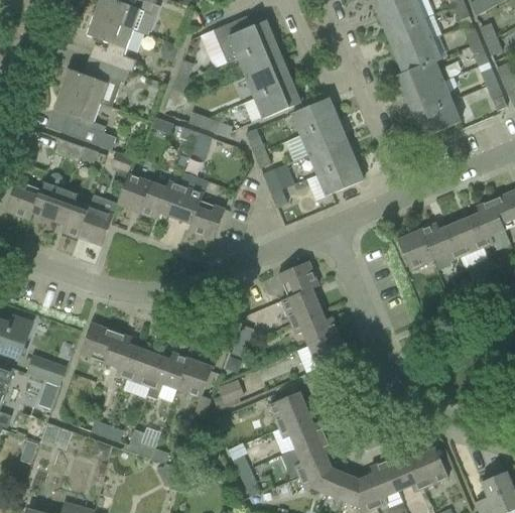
[(98,0),(93,14),(133,28),(147,33),(148,30),(154,14),(151,13),(154,4),(155,0),(98,0)]
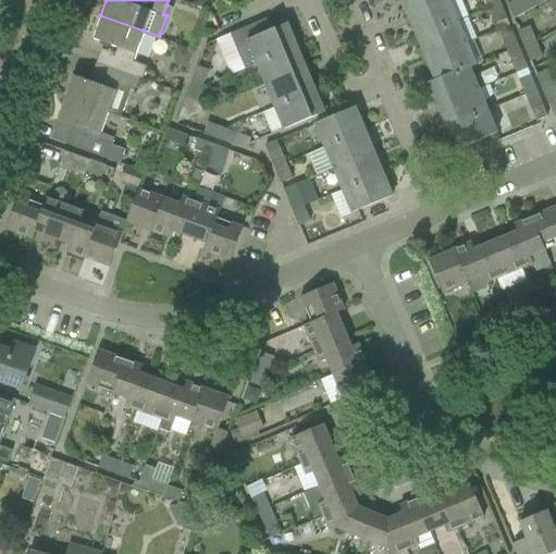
[(400,0),(407,14),(439,0),(400,0)]
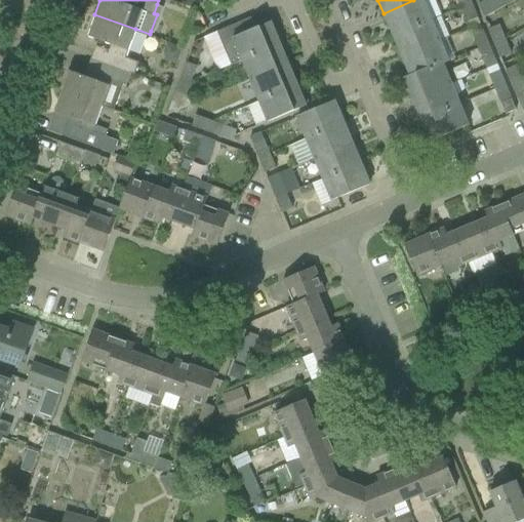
[(413,0),(384,13),(393,33),(430,17),(421,0),(413,0)]
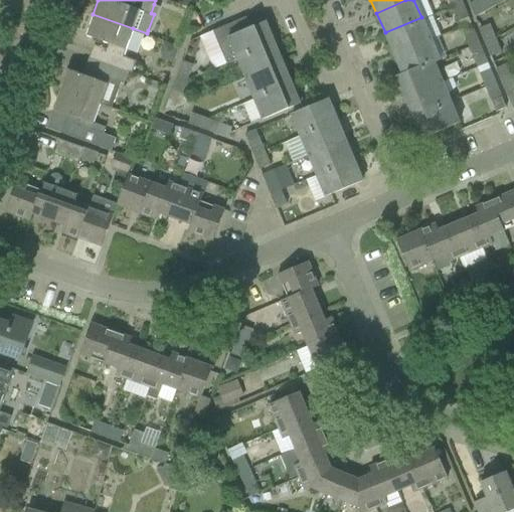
[(471,0),(469,1),(470,4),(475,15),(496,3),(495,0),(471,0)]
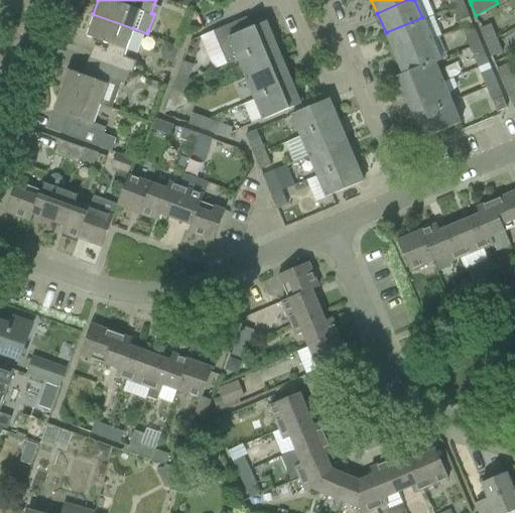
[(452,5),(459,19),(468,15),(462,1),(452,5)]
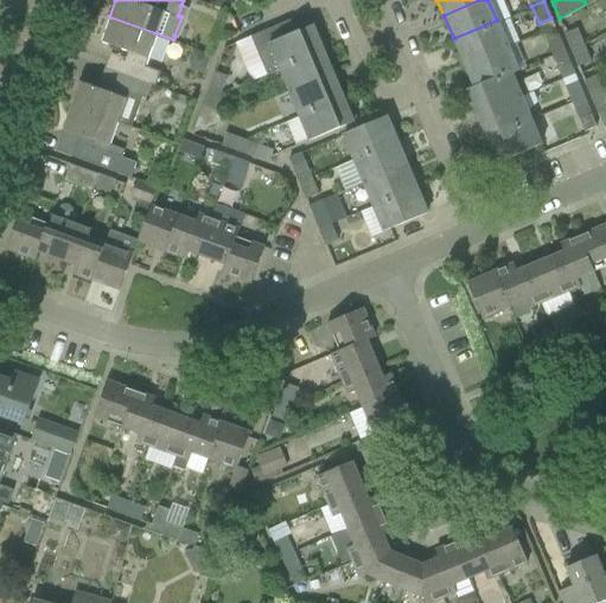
[(109,17),(101,39),(112,44),(116,45),(108,66),(151,82),(154,83),(160,70),(146,64),(157,33),(109,17)]
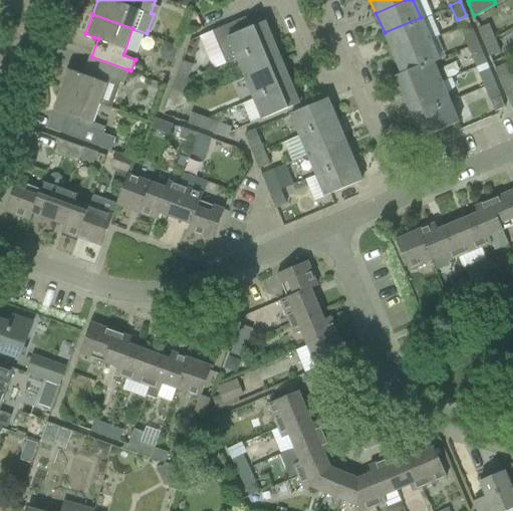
[(212,29),(225,60),(236,56),(273,40),(264,20),(249,26),(245,15),(212,29)]
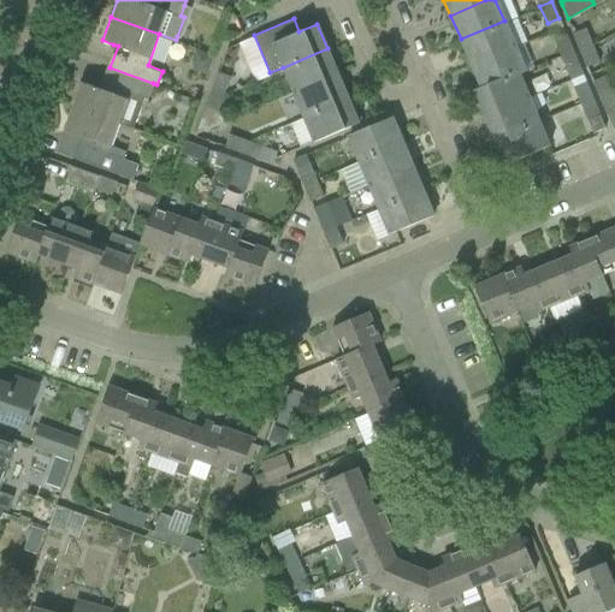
[(504,21),(461,39),(471,63),(514,45),(504,21)]
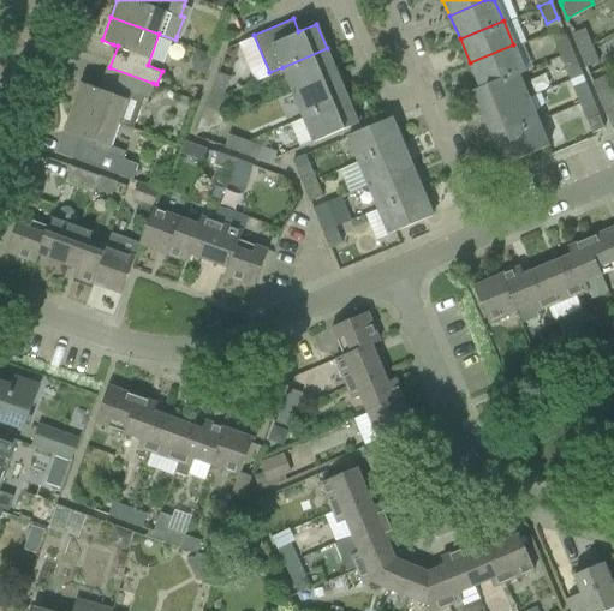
[(584,25),(572,31),(579,49),(591,43),(584,25)]
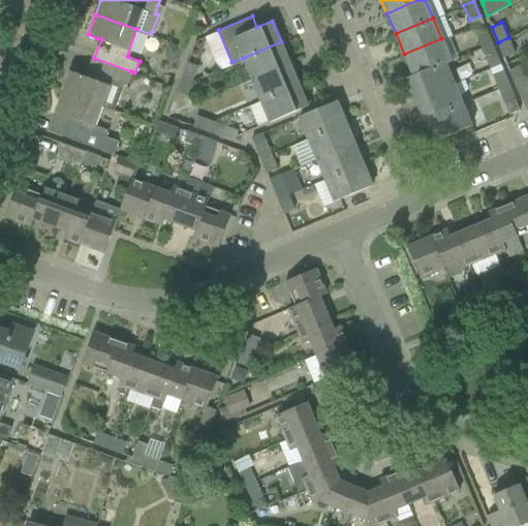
[(475,32),(480,45),(491,41),(486,28),(475,32)]
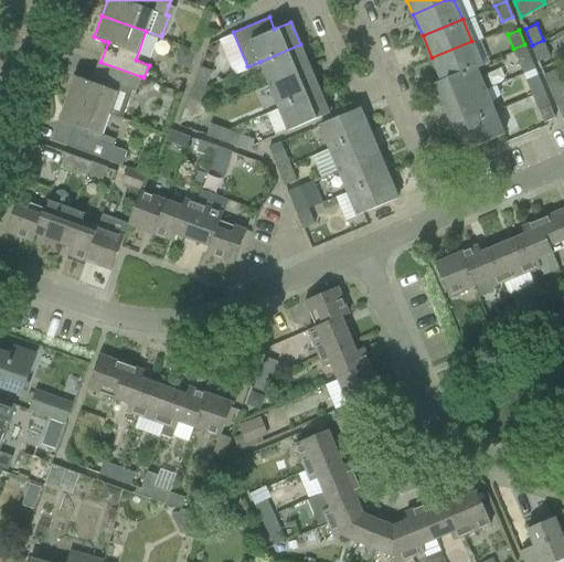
[(532,45),(539,60),(550,55),(543,40),(532,45)]
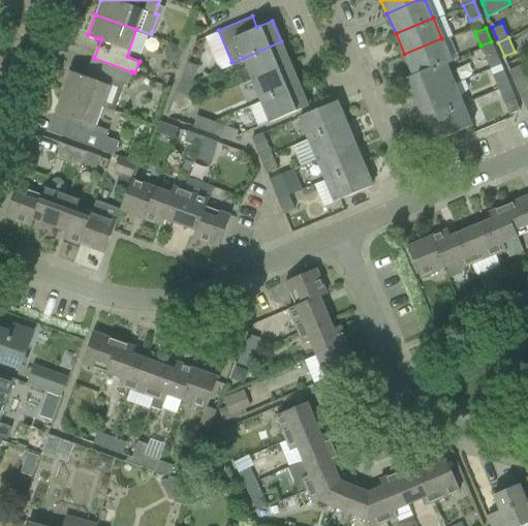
[(441,38),(404,54),(412,74),(451,59),(442,39),(441,38)]
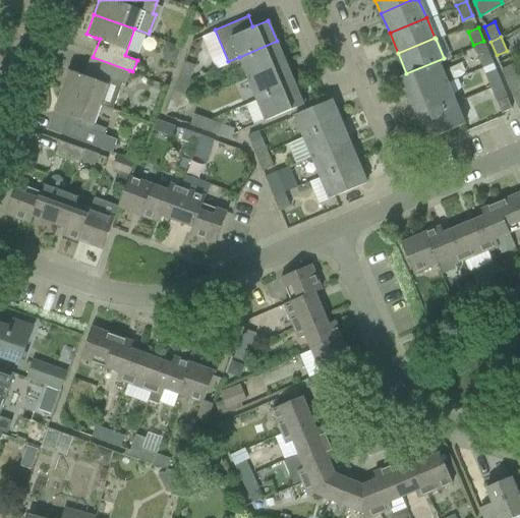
[(166,59),(175,62),(180,46),(165,41),(161,50),(166,59)]
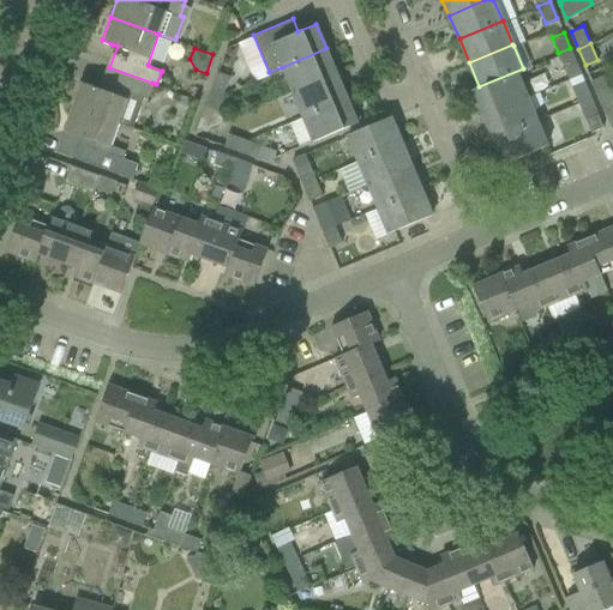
[(326,48),(282,67),(292,91),(336,72),(326,48)]
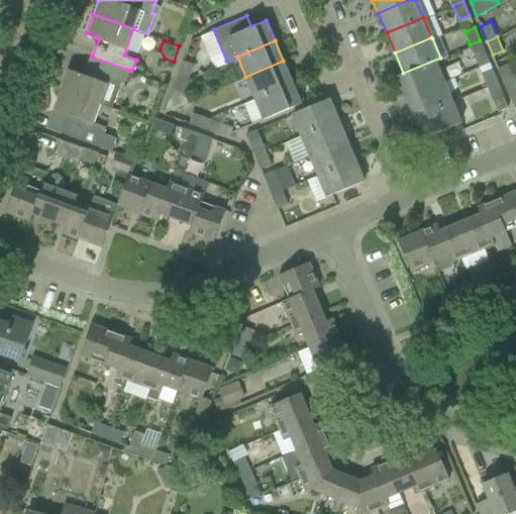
[(470,44),(476,60),(486,56),(480,40),(470,44)]
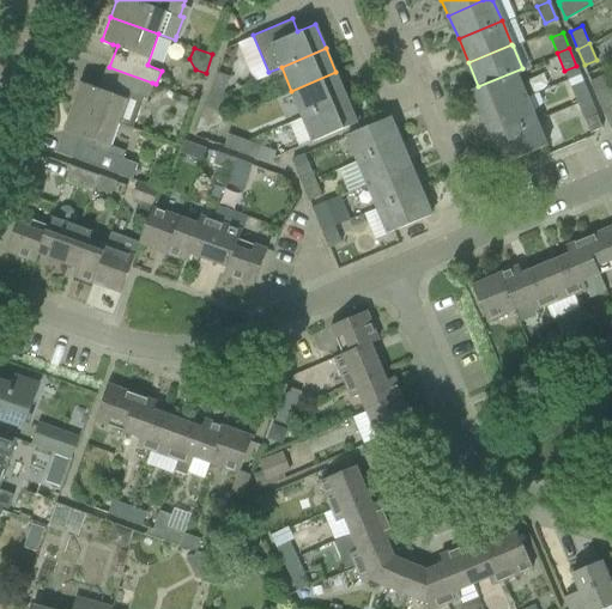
[(80,80),(71,104),(132,126),(143,97),(146,97),(152,83),(109,67),(102,89),(97,86),(80,80)]
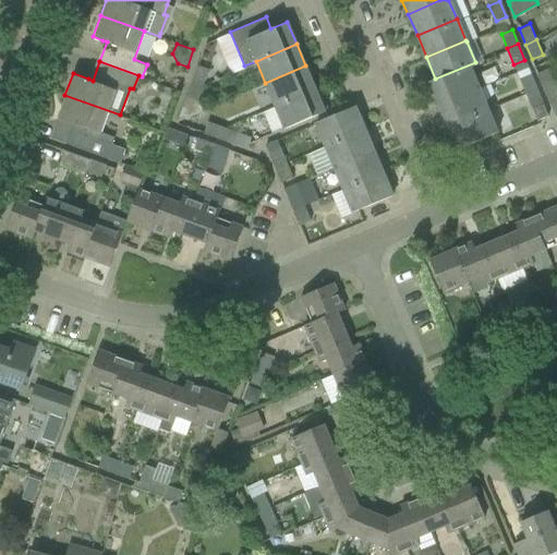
[(435,79),(430,82),(438,104),(477,86),(469,65),(475,63),(475,62),(435,79)]
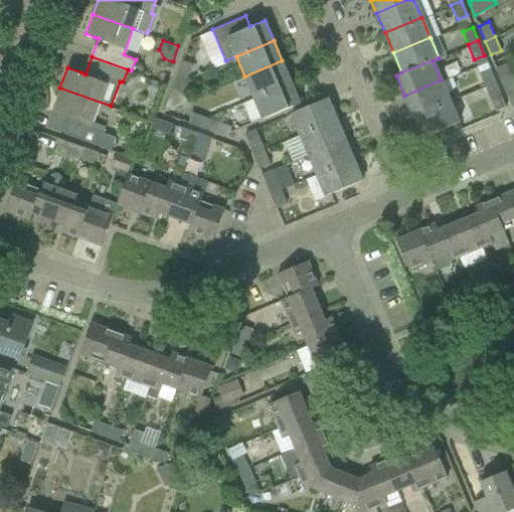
[(193,62),(182,58),(176,73),(187,77),(193,62)]
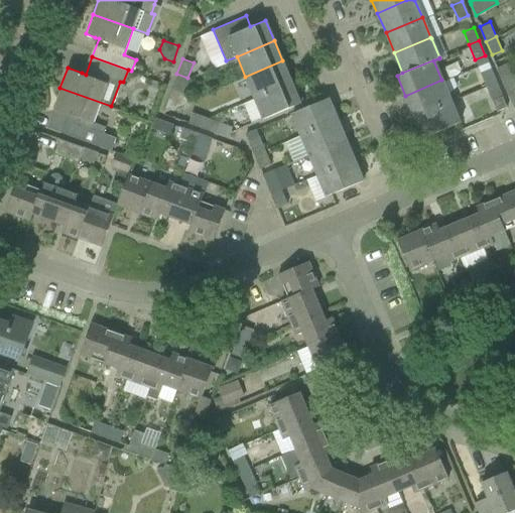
[(282,60),(245,77),(254,96),(290,81),(282,60)]
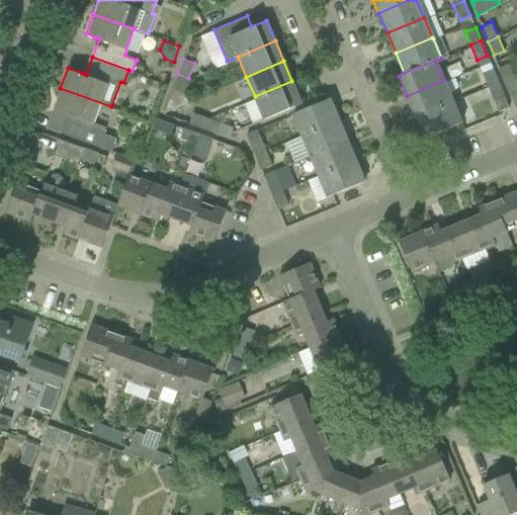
[(508,63),(498,67),(503,79),(513,74),(508,63)]
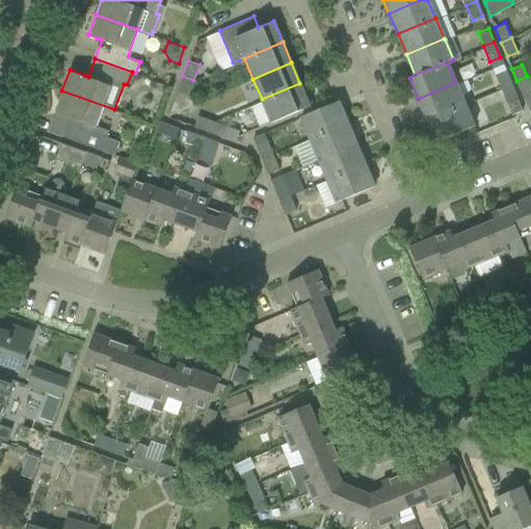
[(495,74),(501,87),(511,83),(506,70),(495,74)]
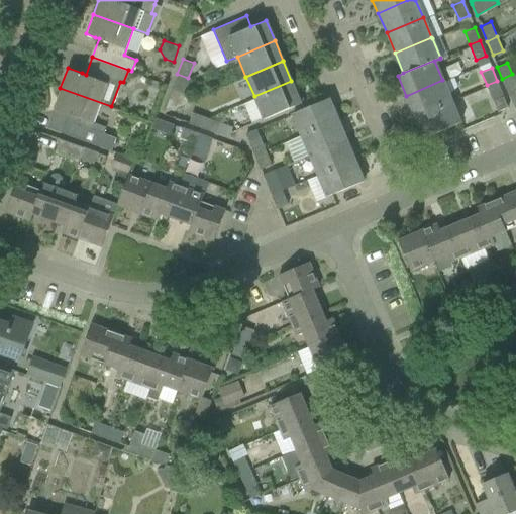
[(177,74),(163,113),(188,102),(183,92),(188,78),(177,74)]
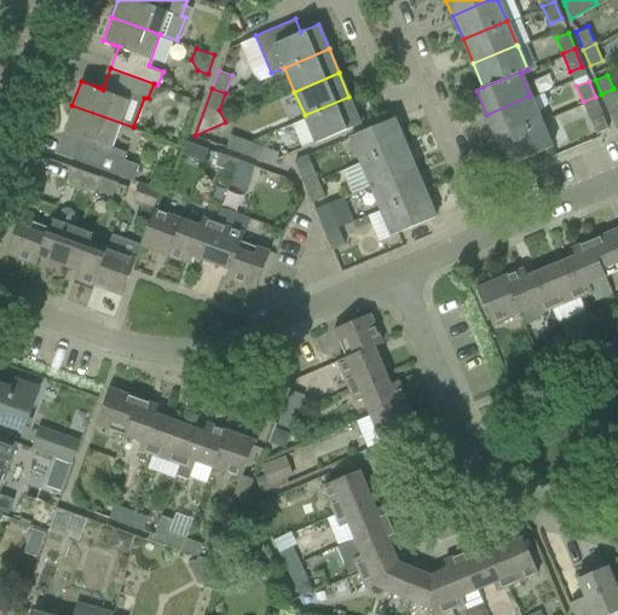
[(617,99),(613,88),(601,94),(616,128),(617,127),(617,99)]
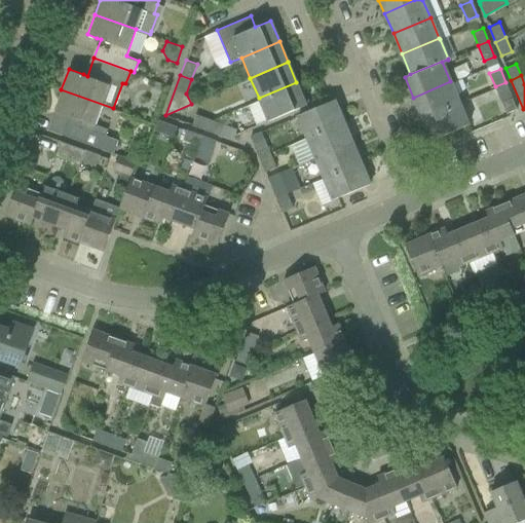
[(450,81),(413,98),(421,117),(459,102),(450,81)]
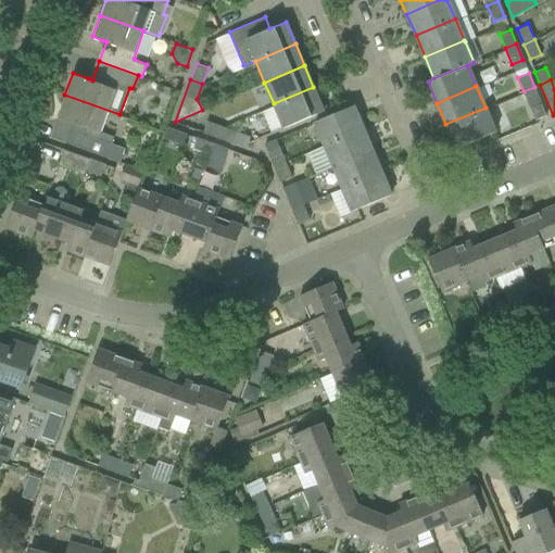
[(313,87),(274,103),(284,126),(302,118),(323,110),(313,87)]
